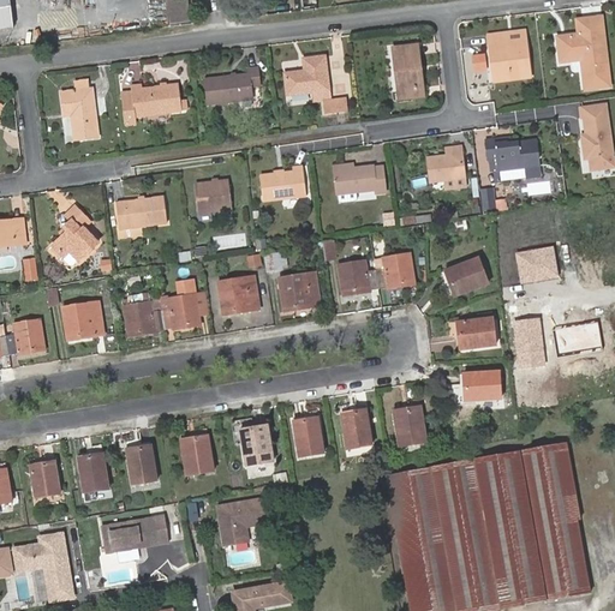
[(0,0),(0,28),(15,27),(10,0),(0,0)]
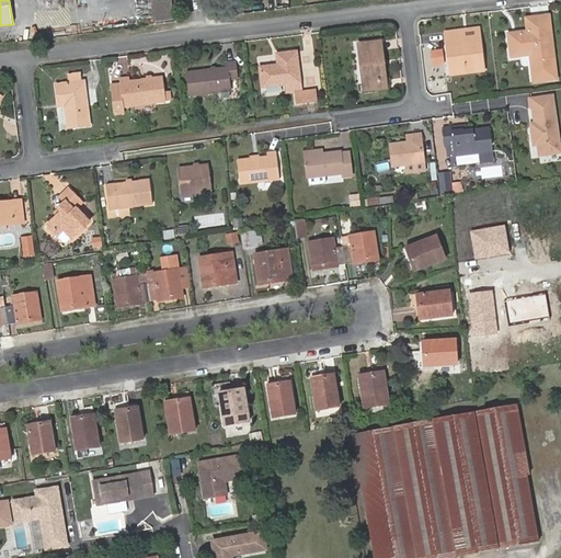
[(557,78),(549,12),(526,15),(527,29),(508,31),(511,55),(530,53),(534,80),(557,78)]
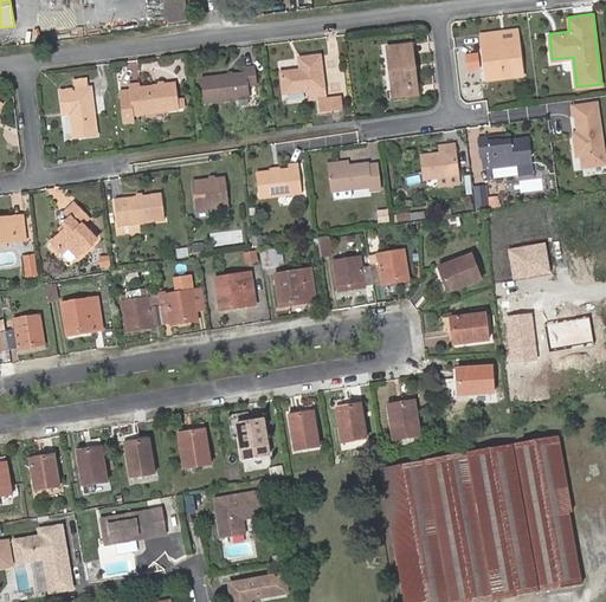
[(516,28),(500,31),(501,40),(517,38),(516,28)]
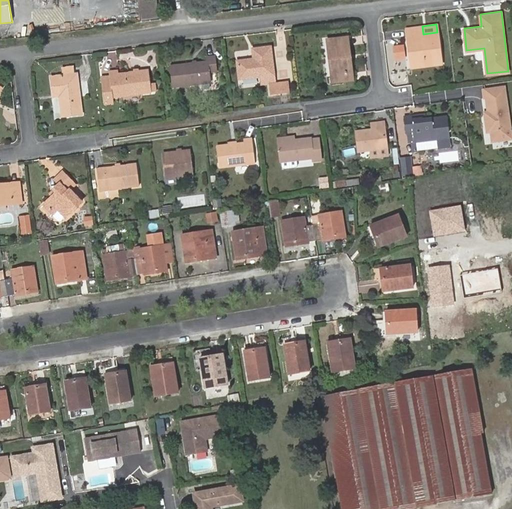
[(423,34),(422,26),(406,28),(411,66),(441,62),(437,32),(423,34)]
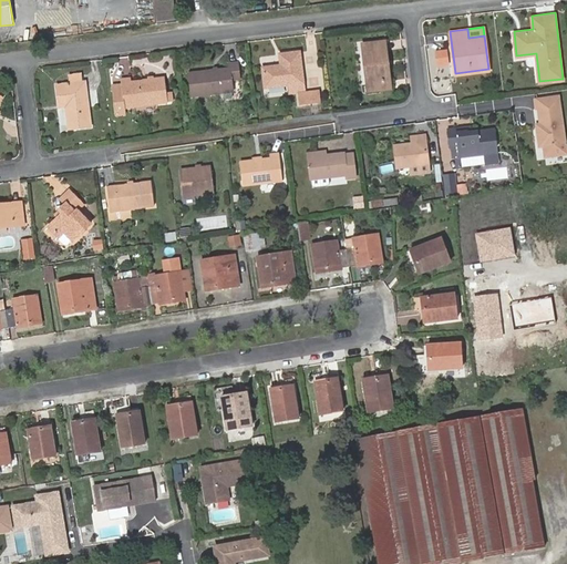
[(379,50),(378,40),(362,42),(367,81),(385,79),(383,57),(387,55),(385,49),(379,50)]
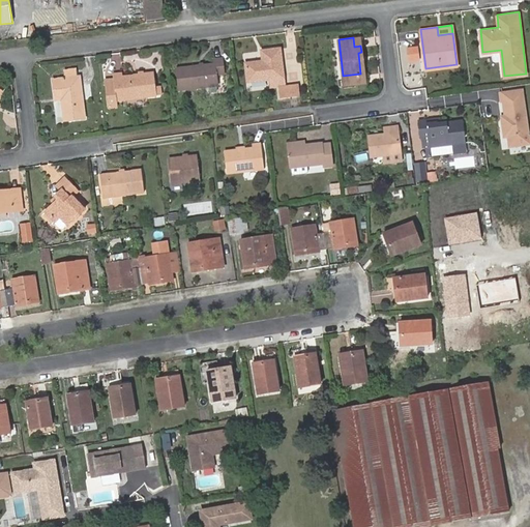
[(417,42),(407,44),(409,59),(419,58),(417,42)]
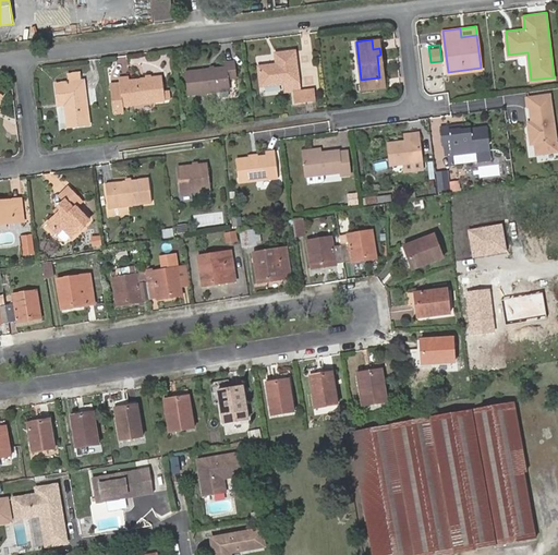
[(299,87),(294,50),(275,51),(277,62),(258,64),(261,84),(283,82),(284,89),(294,89),(295,100),(315,97),(313,87),(299,87)]
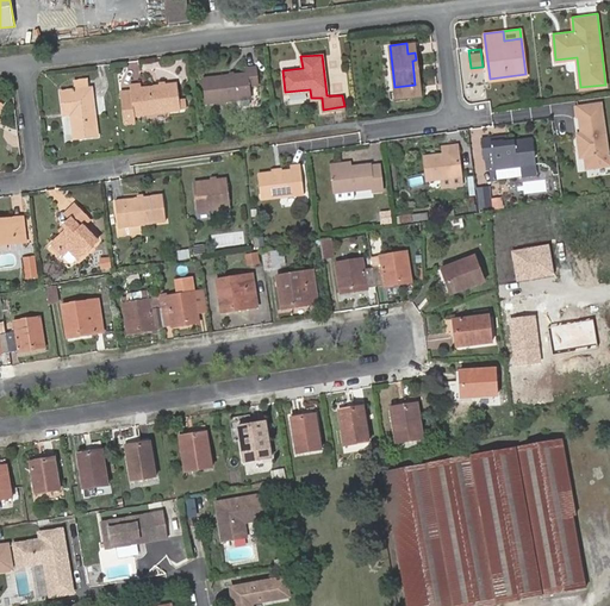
[(421,93),(416,60),(412,61),(415,85),(394,87),(396,95),(421,93)]
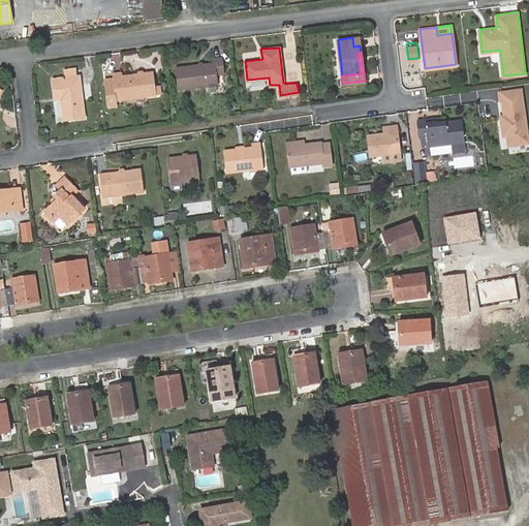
[(213,62),(177,66),(179,88),(216,83),(215,72),(222,72),(221,57),(213,58),(213,62)]
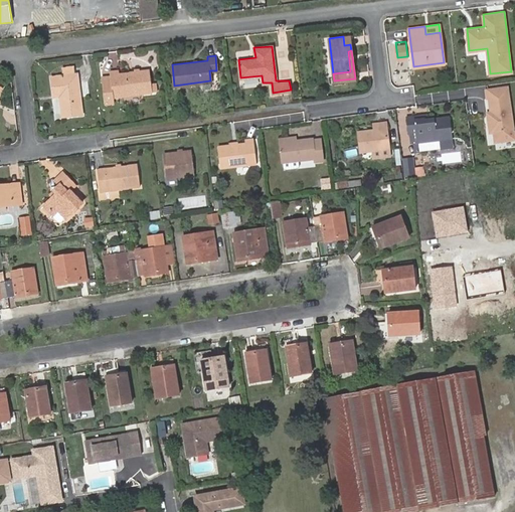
[(59,92),(59,94),(62,115),(80,113),(76,73),(74,73),(73,64),(61,66),(63,74),(51,76),(53,93),(59,92)]
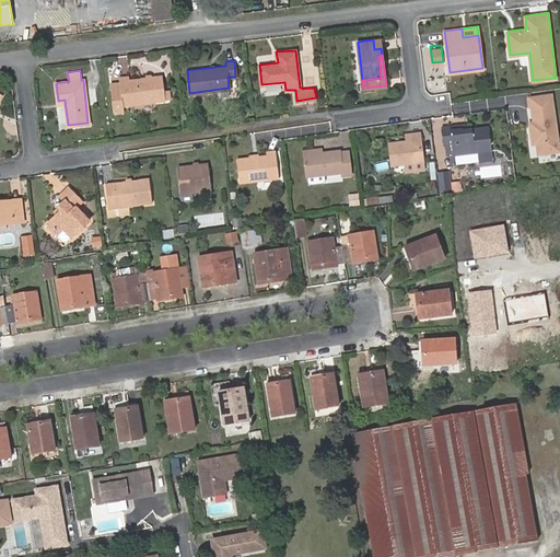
[(119,78),(123,105),(165,99),(162,74),(128,79),(128,74),(119,76),(119,78)]
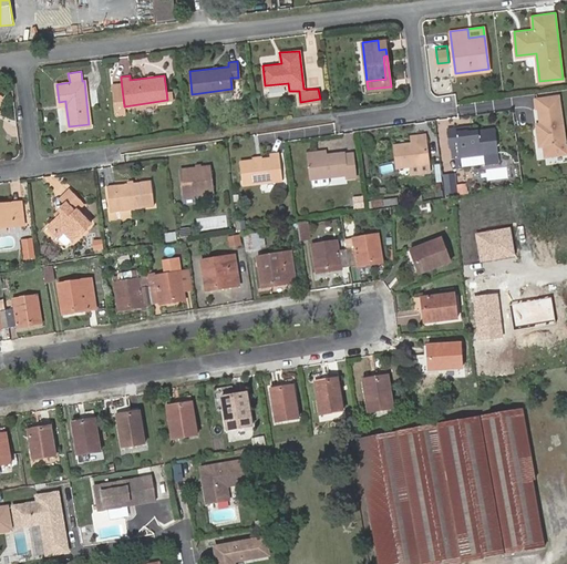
[(124,111),(124,106),(121,79),(113,81),(116,112),(124,111)]
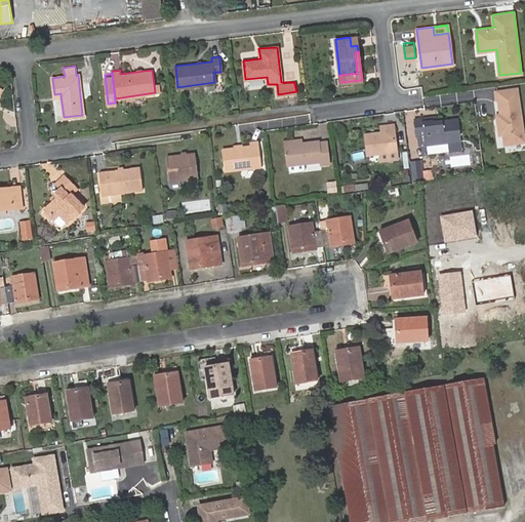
[(500,120),(497,120),(499,133),(503,132),(505,143),(514,142),(513,131),(523,129),(517,88),(496,91),(499,114),(500,120)]
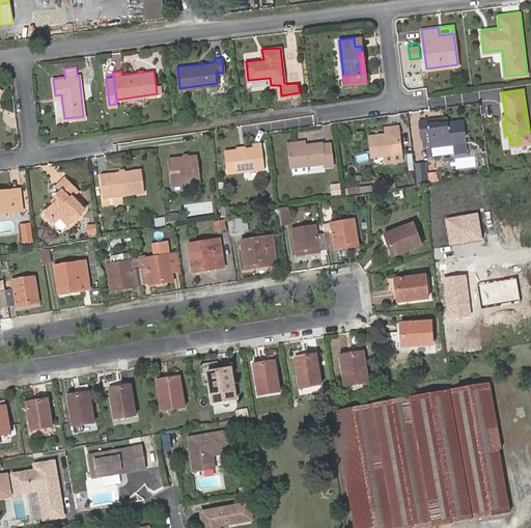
[(441,117),(418,120),(420,136),(422,136),(429,135),(430,145),(431,144),(432,155),(454,153),(453,142),(466,140),(464,119),(442,122),(441,117)]
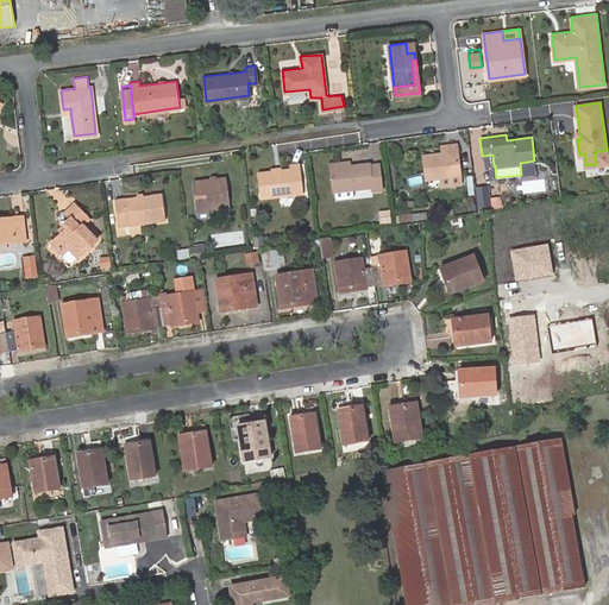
[(447,152),(441,152),(424,155),(426,177),(458,174),(454,144),(447,145),(447,152)]
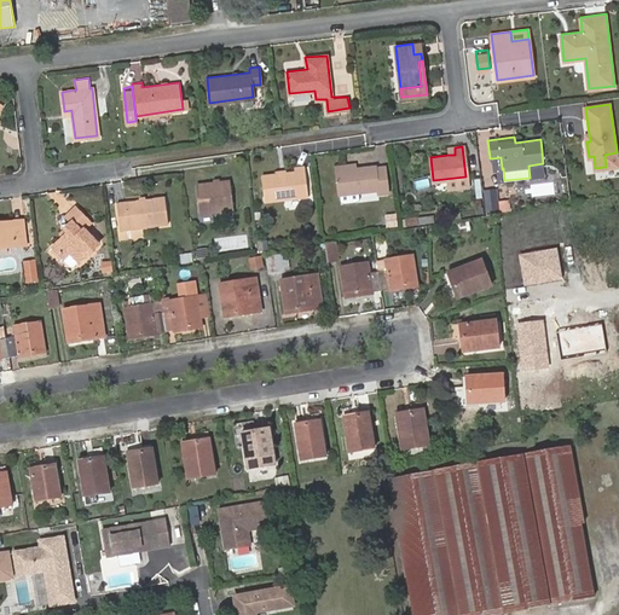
[(605,155),(606,167),(618,164),(617,152),(605,155)]
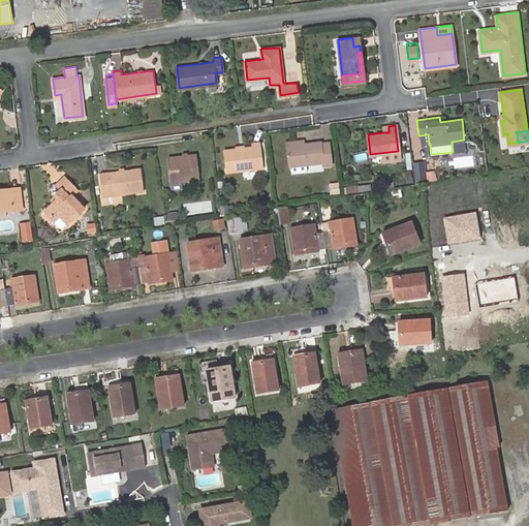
[(428,134),(421,135),(422,145),(429,145),(428,134)]
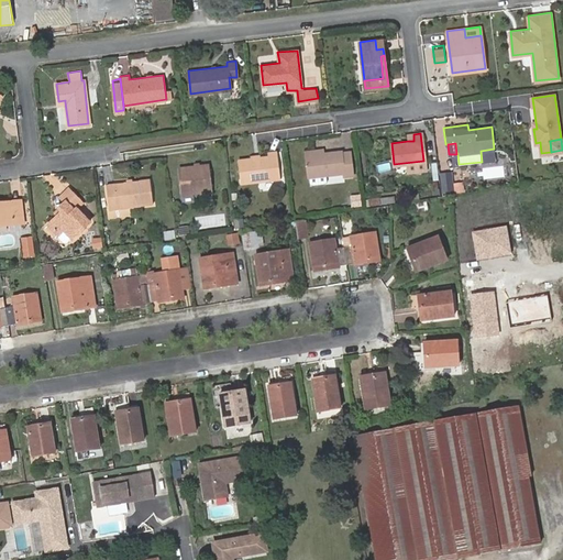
[(322,154),(322,152),(322,149),(306,151),(308,176),(343,172),(343,175),(352,174),(350,151),(341,152),(322,154)]
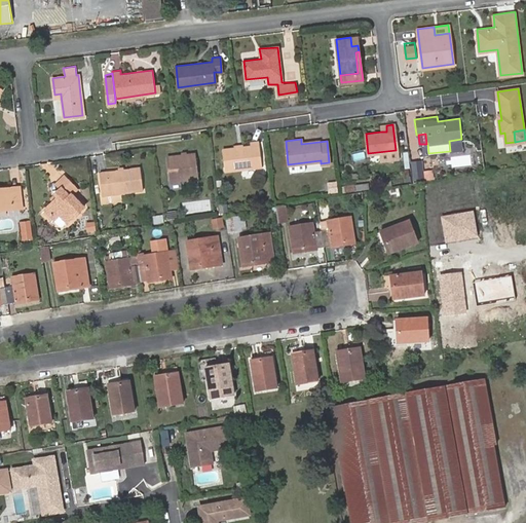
[(461,139),(449,141),(450,151),(463,149),(461,139)]
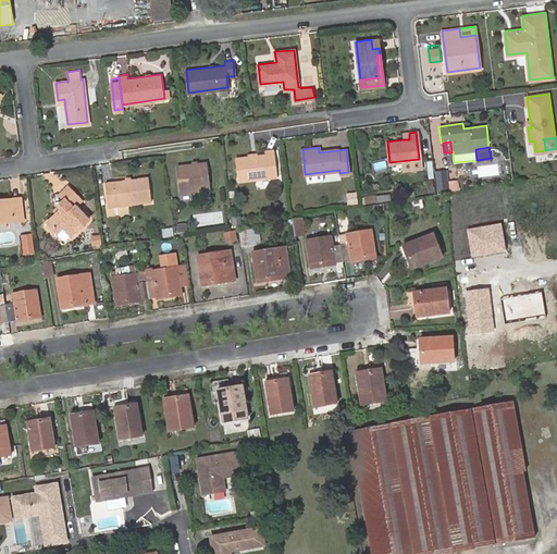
[(264,154),(235,158),(238,181),(277,175),(274,149),(264,150),(264,154)]
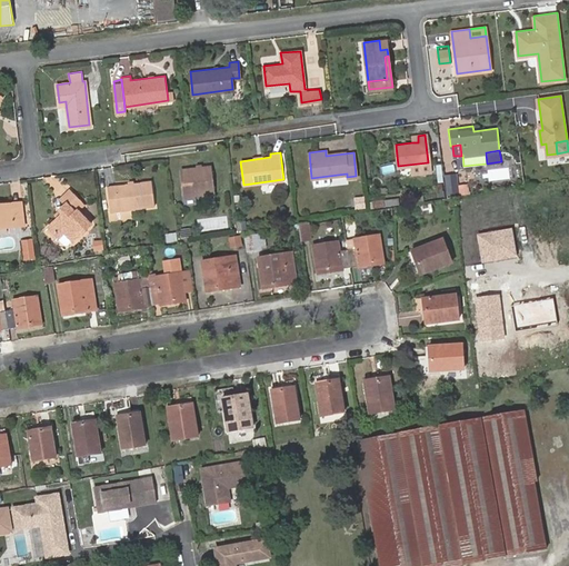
[(215,192),(211,167),(180,170),(183,197),(215,192)]
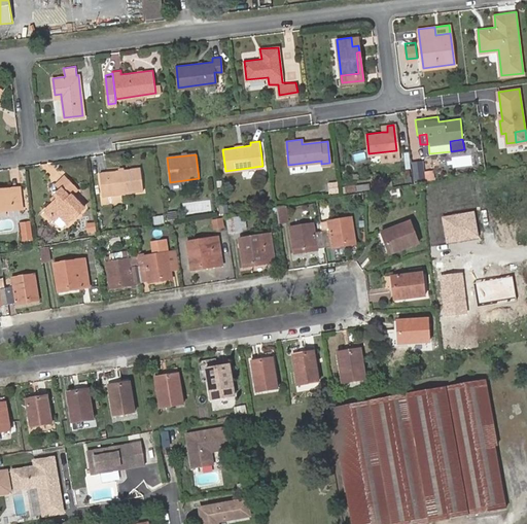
[(421,162),(410,163),(413,180),(424,179),(421,162)]
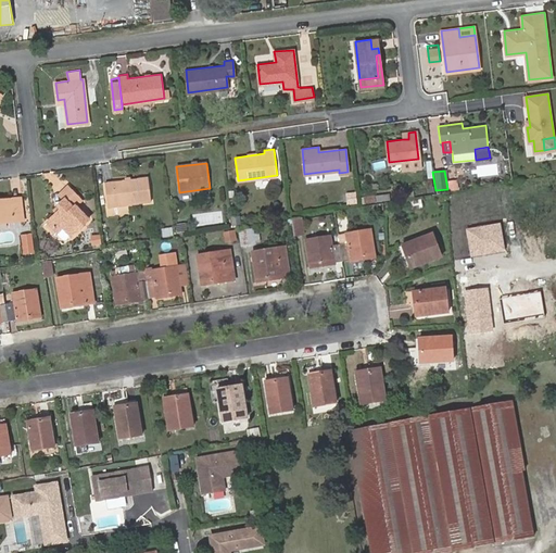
[(150,199),(147,176),(105,183),(108,205),(150,199)]
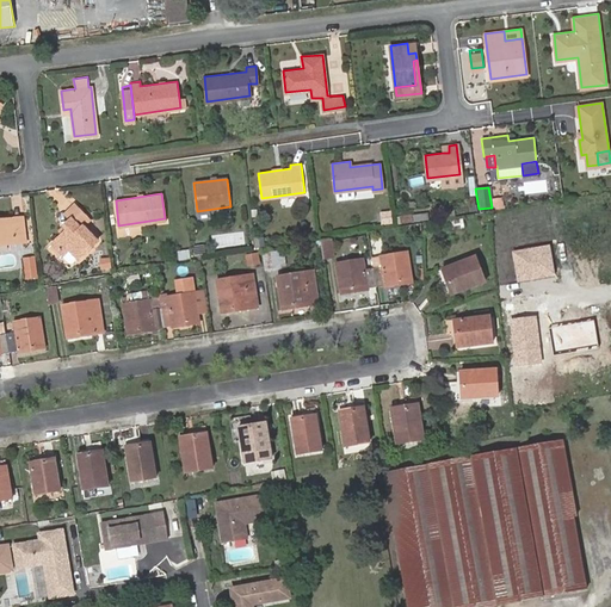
[(67,230),(66,229),(53,242),(62,253),(68,247),(78,258),(97,239),(82,224),(87,220),(74,204),(66,211),(71,217),(66,222),(71,227),(67,230)]
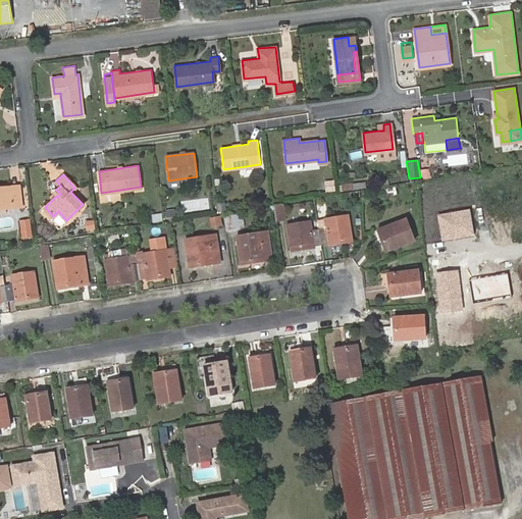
[(325,177),(327,190),(334,189),(332,177),(325,177)]
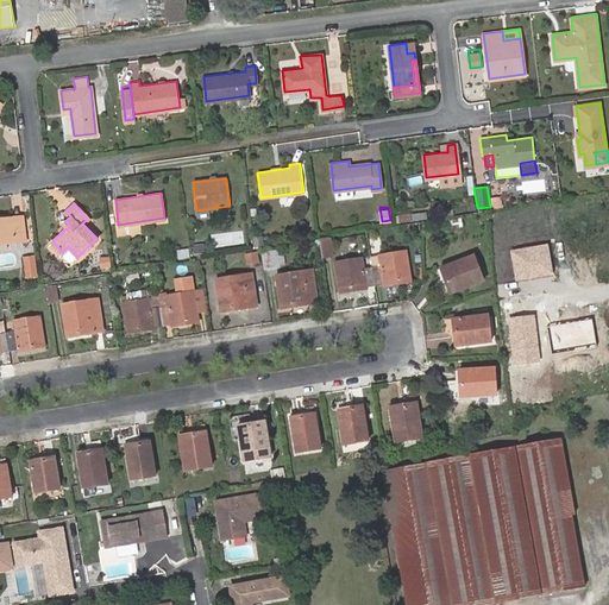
[(23,214),(13,215),(14,224),(24,222),(23,214)]
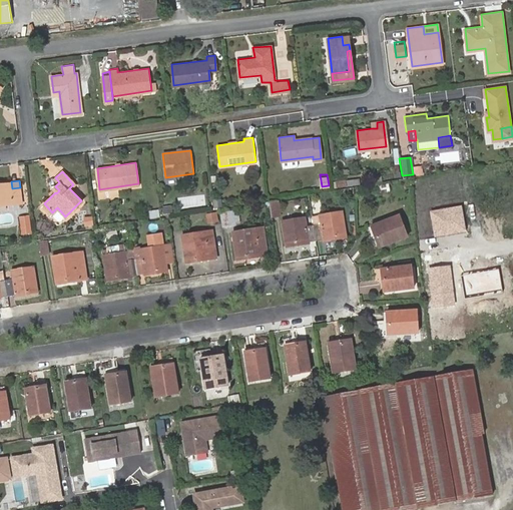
[(11,181),(0,182),(0,203),(21,200),(20,187),(12,188),(11,181)]
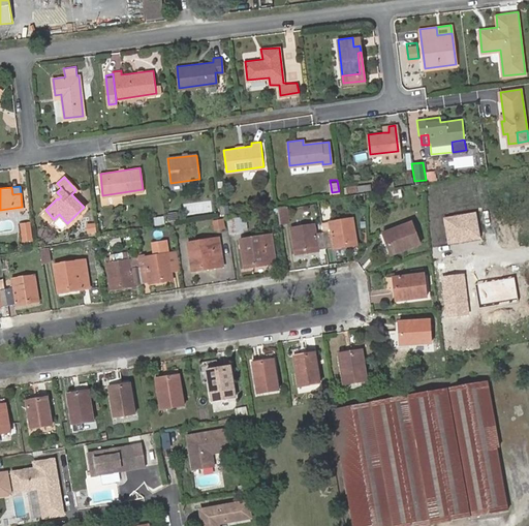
[(284,206),(277,208),(279,222),(286,221),(284,206)]
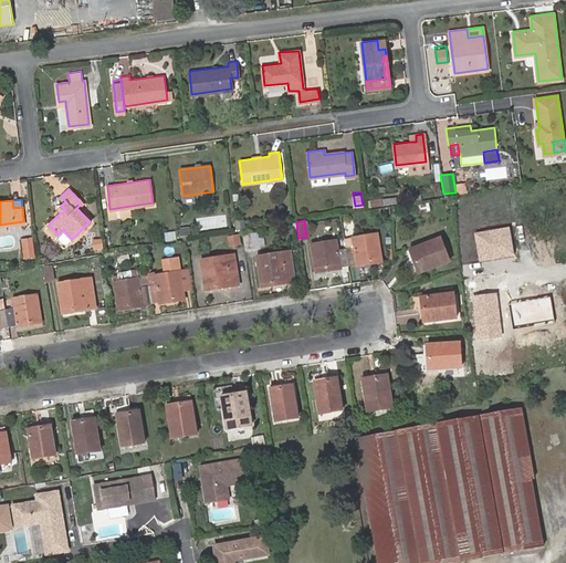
[(510,223),(474,230),(480,260),(515,253),(510,223)]
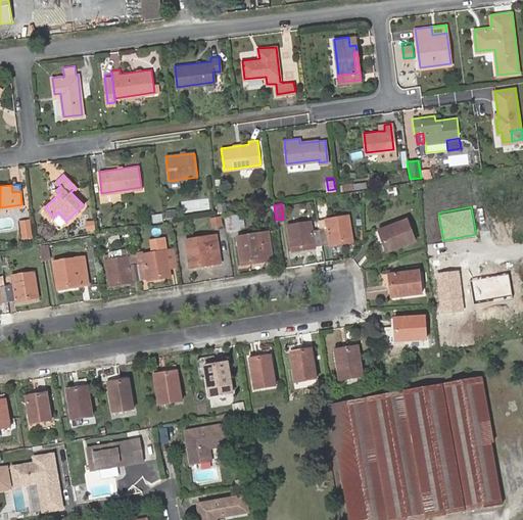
[(239,227),(237,214),(224,216),(226,229),(239,227)]
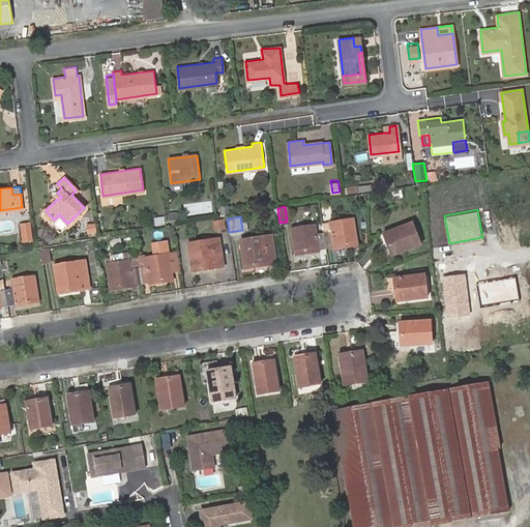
[(331,229),(323,231),(326,247),(357,242),(352,216),(330,220),(331,229)]
